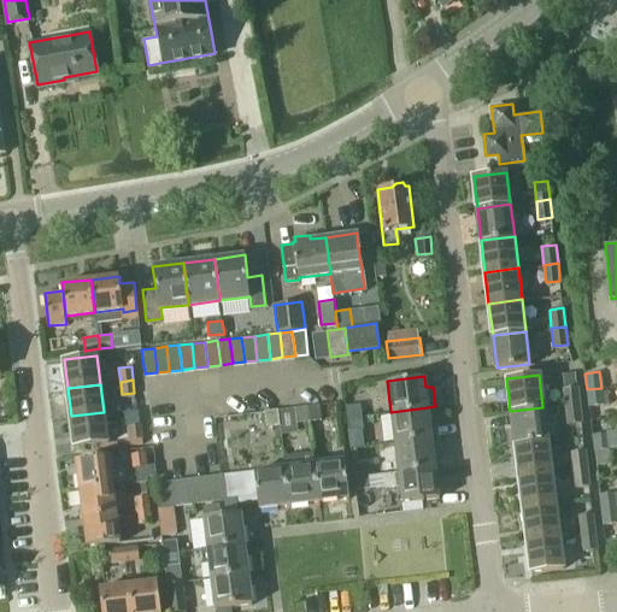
[(565,405),(580,402),(577,384),(563,386),(565,405)]
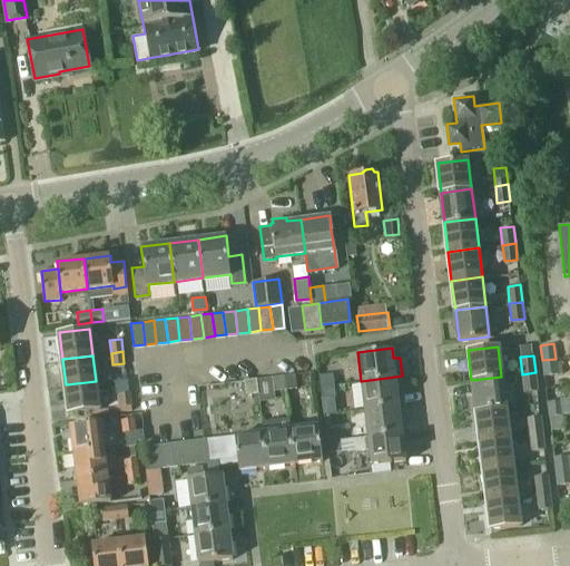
[(557,371),(556,359),(542,360),(544,373),(557,371)]
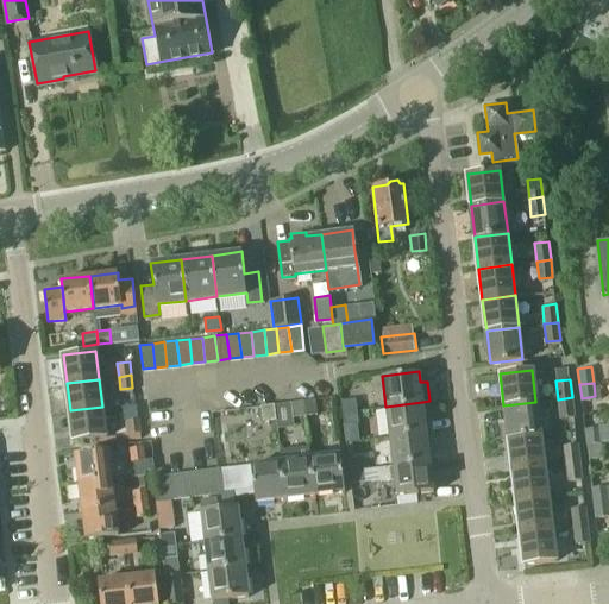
[(303,398),(306,414),(316,413),(315,397),(303,398)]
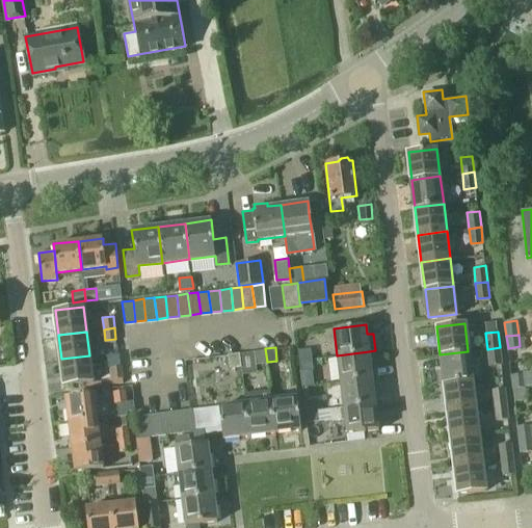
[(298,360),(312,359),(311,347),(297,348),(298,360)]
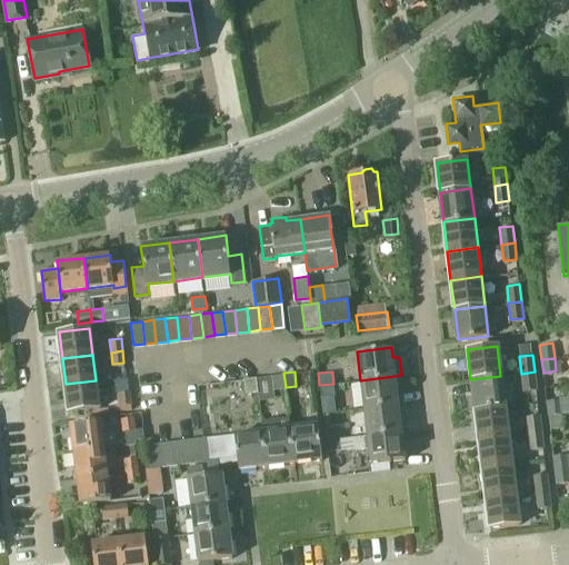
[(536,388),(535,372),(521,374),(523,389),(536,388)]
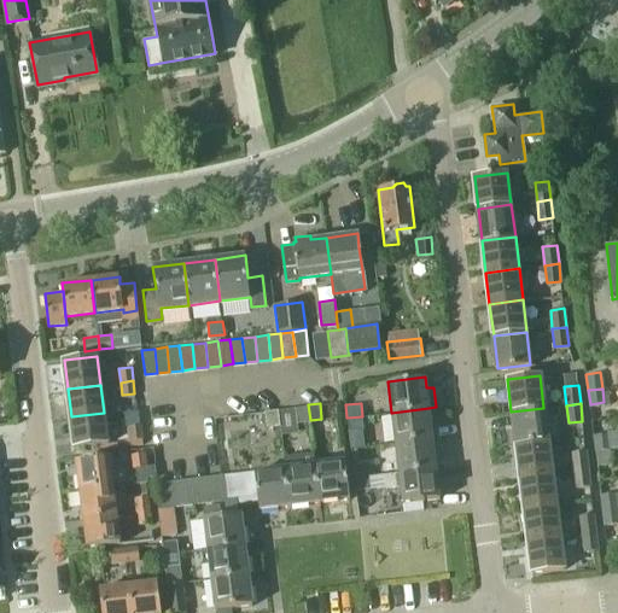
[(297,421),(310,420),(308,404),(296,407),(297,421)]
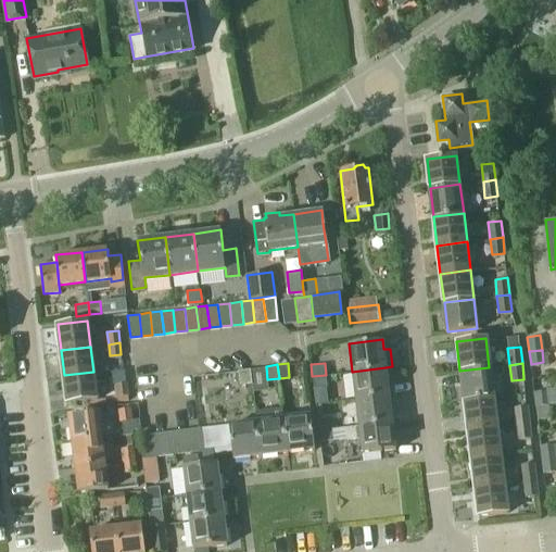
[(240,383),(251,381),(250,367),(238,369),(240,383)]
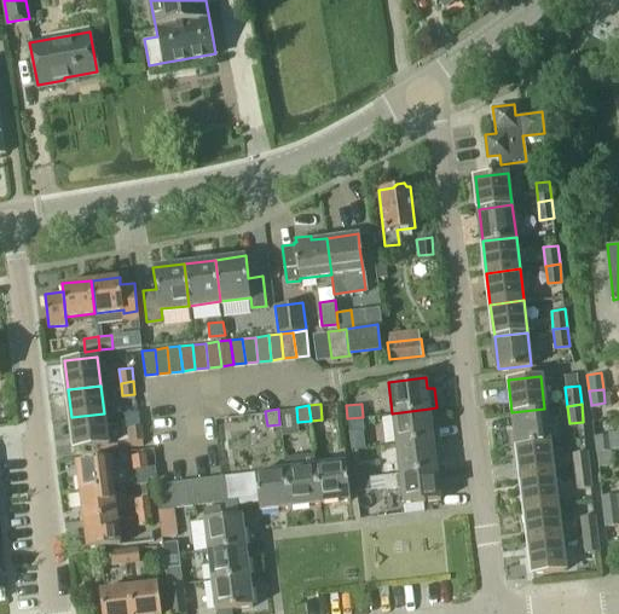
[(433,439),(429,409),(392,413),(395,442),(433,439)]
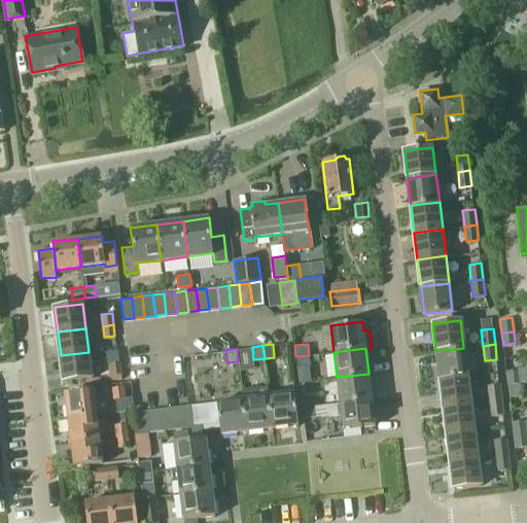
[(463,348),(435,351),(440,378),(467,375),(463,348)]
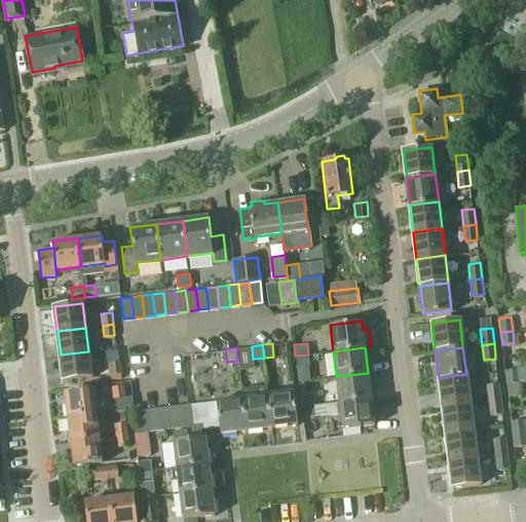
[(88,351),(61,355),(64,379),(91,376),(88,351)]
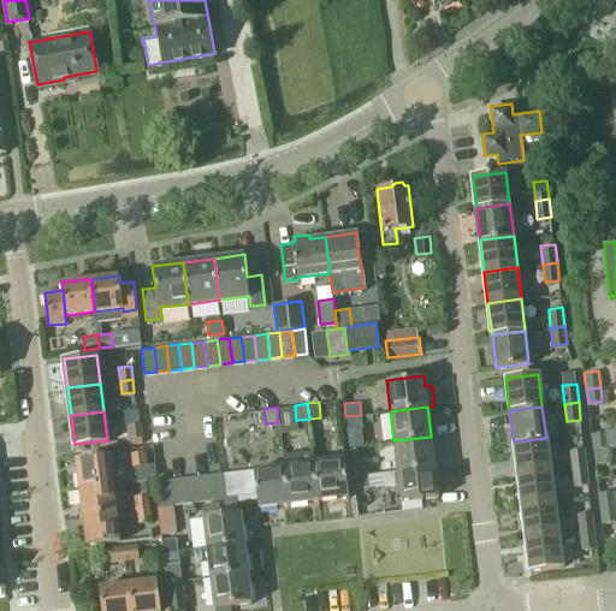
[(361,415),(345,416),(348,428),(362,426),(361,415)]
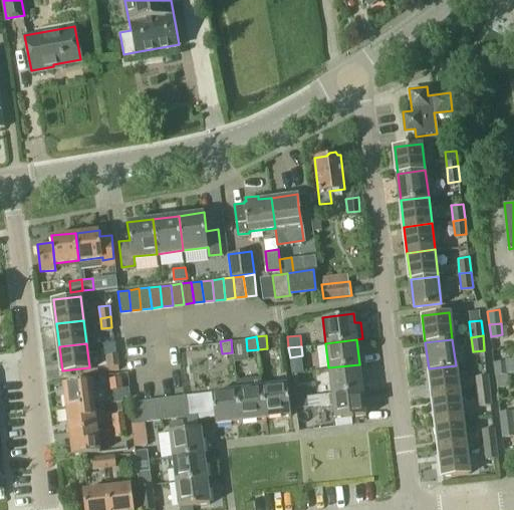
[(108,365),(118,363),(117,351),(106,353),(108,365)]
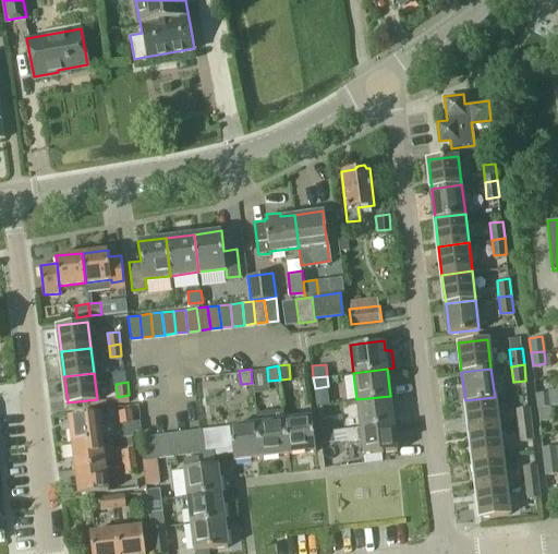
[(537,406),(549,405),(548,390),(536,392),(537,406)]
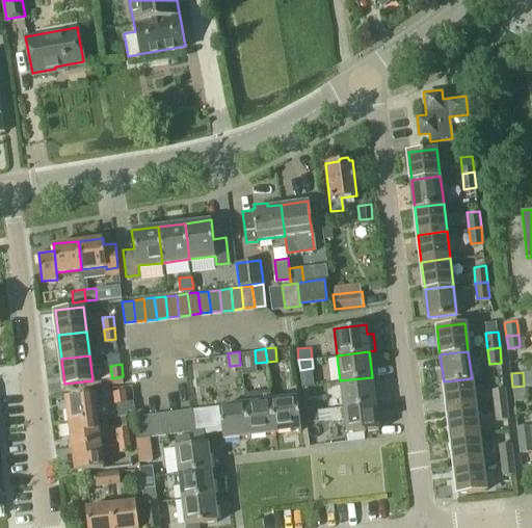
[(343,406),(375,402),(372,377),(340,380),(343,406)]
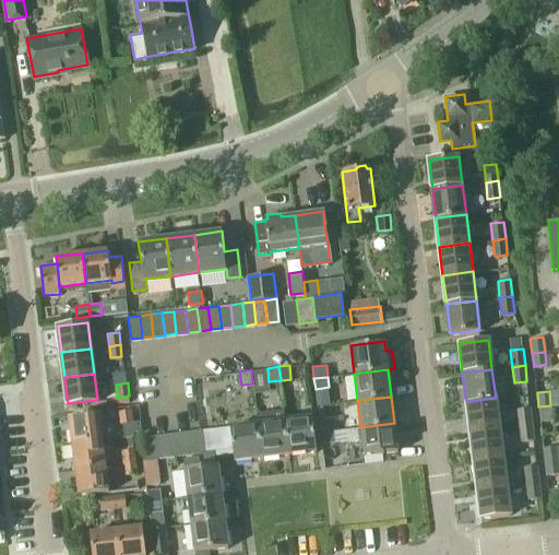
[(470,430),(499,427),(496,398),(466,401),(470,430)]
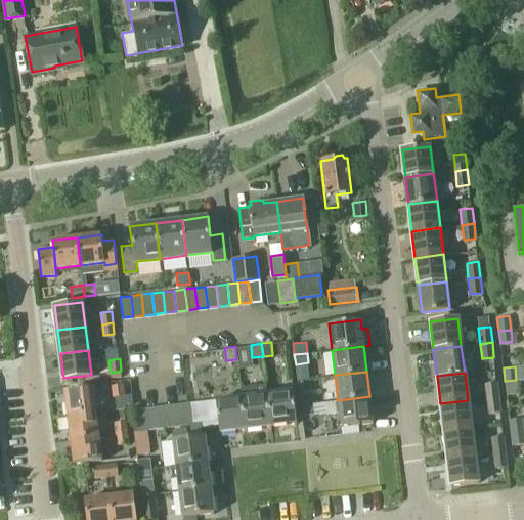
[(486,398),(498,396),(496,380),(484,382),(486,398)]
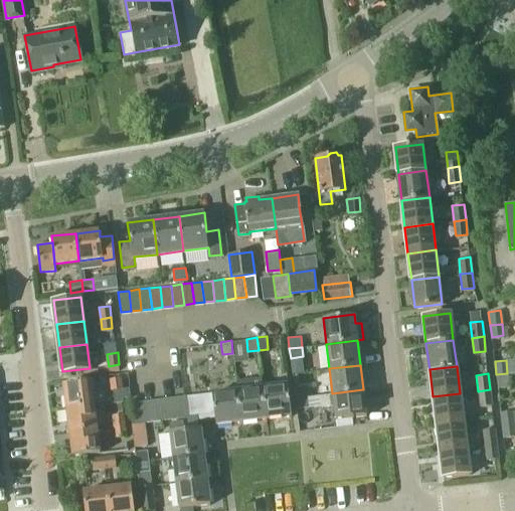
[(509,385),(507,373),(496,374),(497,386),(509,385)]
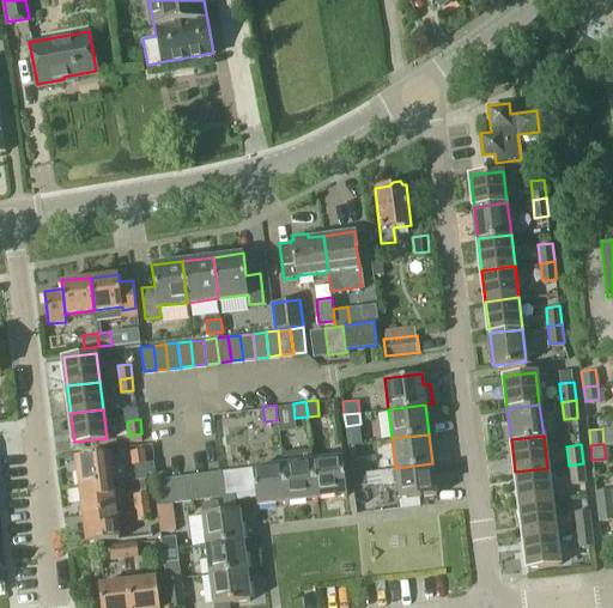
[(133,463),(145,461),(143,447),(131,449),(133,463)]
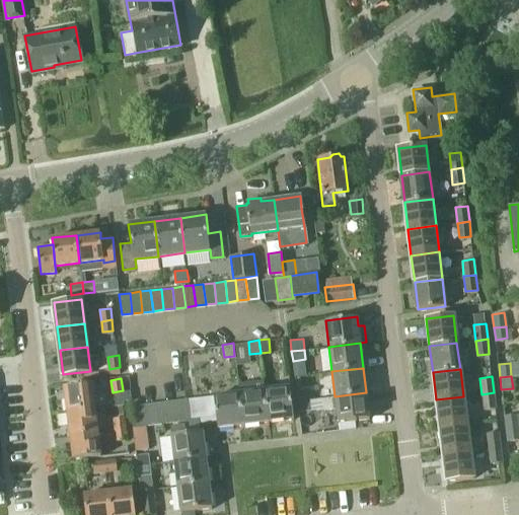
[(243,424),(269,421),(265,390),(264,380),(238,383),(239,393),(243,424)]
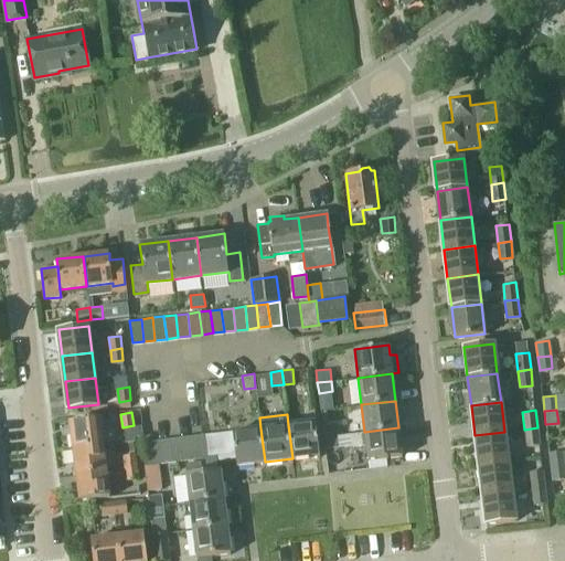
[(73,447),(103,443),(99,417),(70,421),(73,447)]
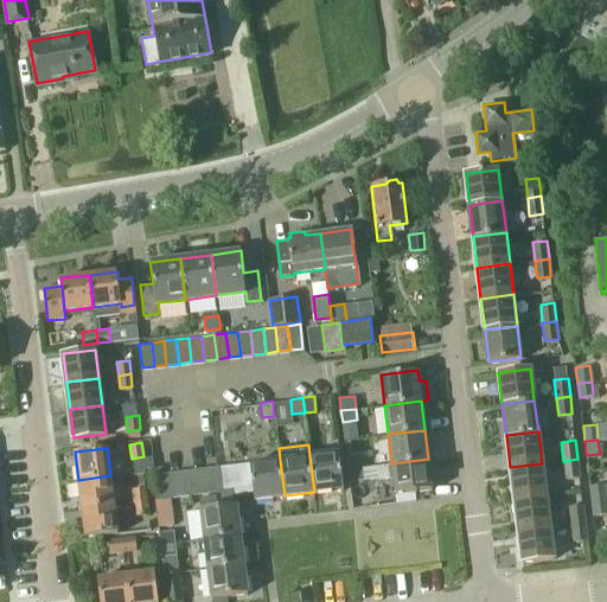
[(339,453),(310,456),(314,492),(344,488),(339,453)]
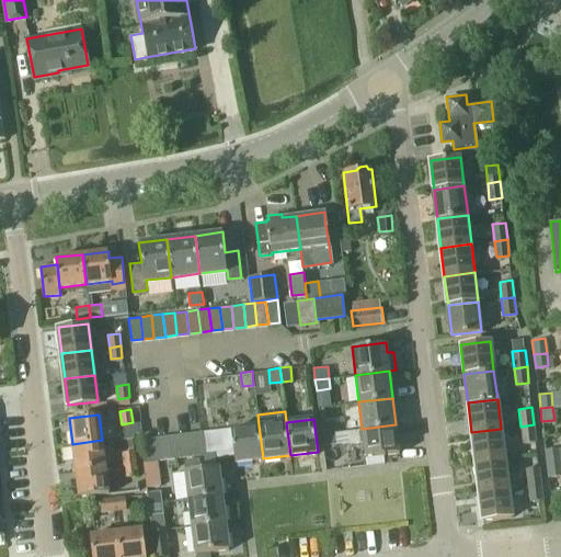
[(322,433),(335,432),(334,420),(320,421),(322,433)]
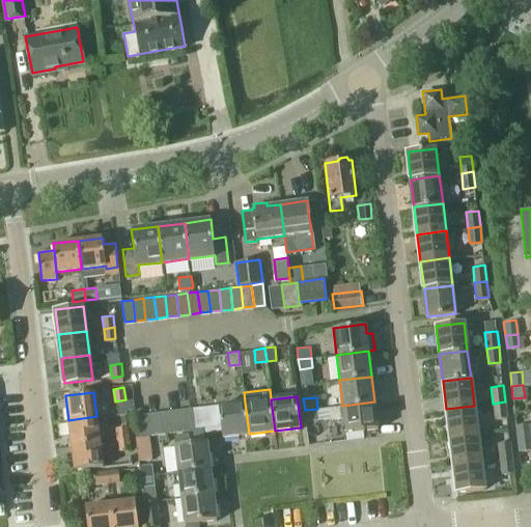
[(378,428),(374,401),(342,406),(329,407),(330,418),(343,417),(345,432),(378,428)]
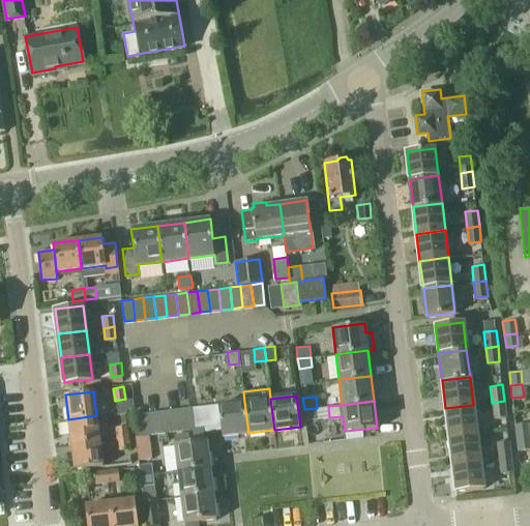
[(506,416),(504,401),(492,403),(494,417),(506,416)]
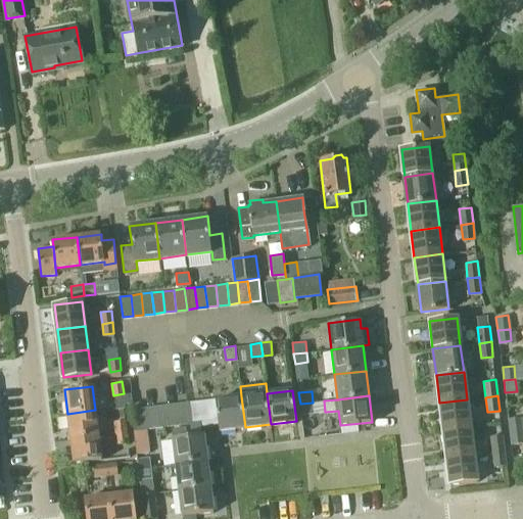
[(219,430),(245,427),(241,396),(216,399),(219,430)]
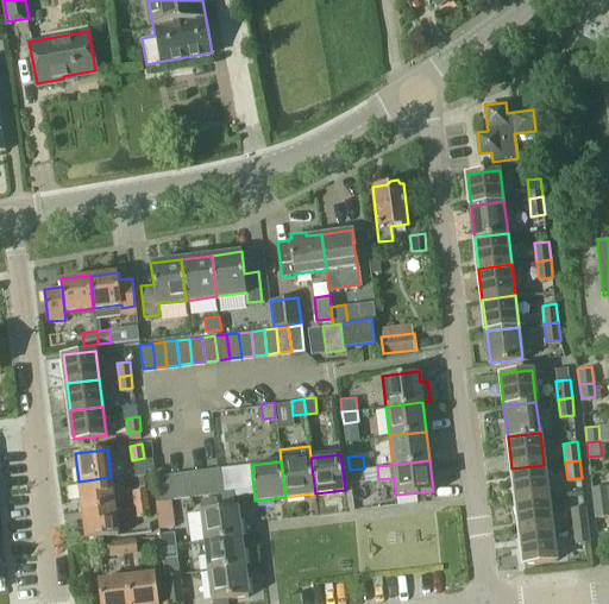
[(218,467),(221,491),(233,490),(231,465),(218,467)]
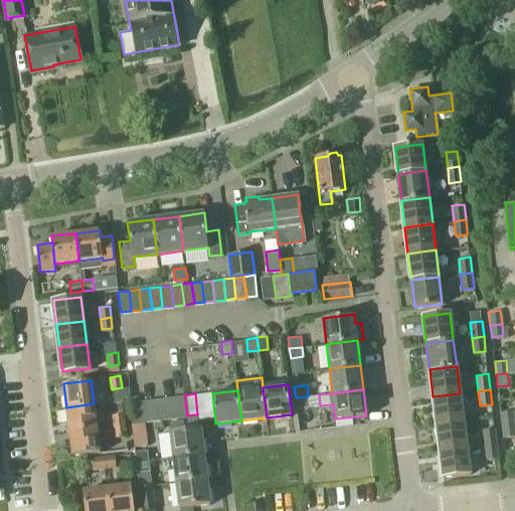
[(460,393),(433,396),(436,422),(463,419),(460,393)]
